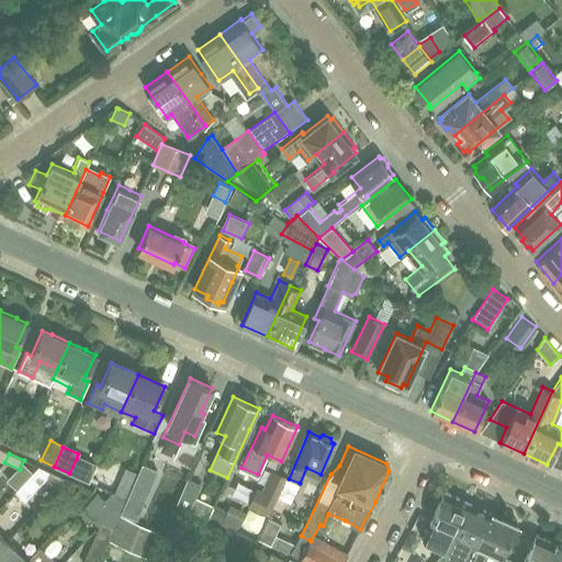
[(77,458),(69,473),(86,481),(92,464),(77,458)]
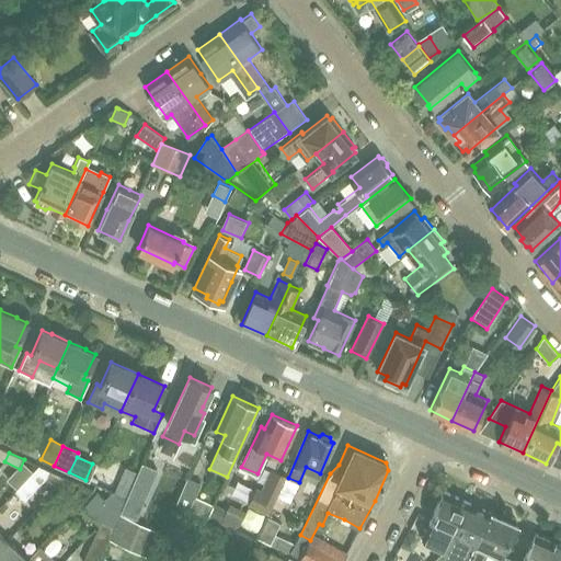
[(107,538),(149,557),(160,531),(135,521),(157,469),(141,461),(136,472),(125,497),(113,525),(107,538)]
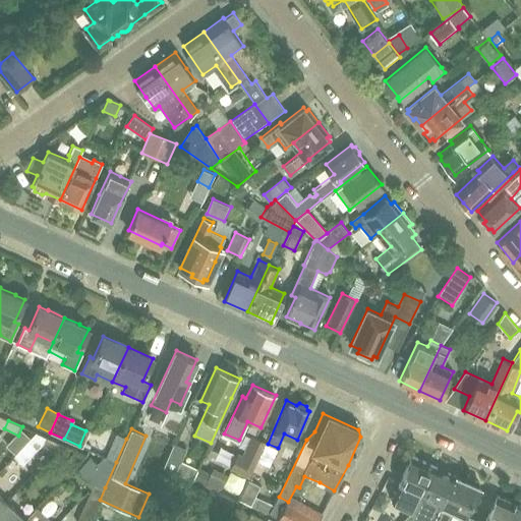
[(53,452),(58,443),(36,432),(14,455),(24,465),(42,446),(53,452)]
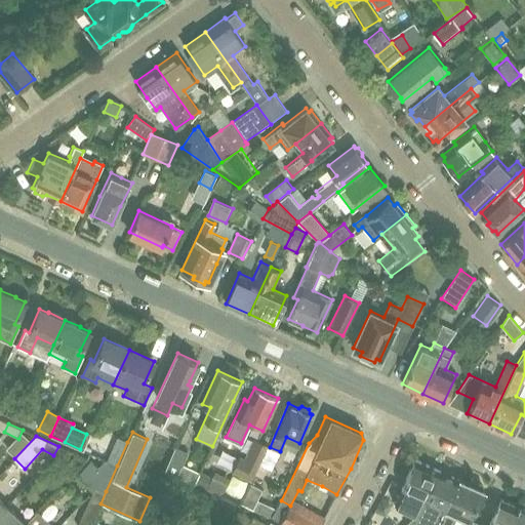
[(115,437),(105,460),(117,466),(127,442),(115,437)]
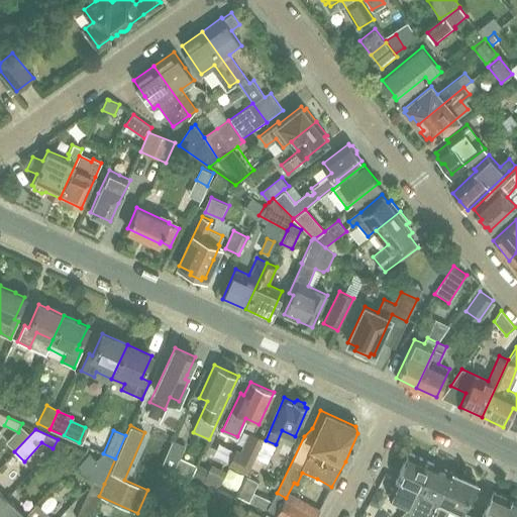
[(264,438),(251,432),(241,453),(235,450),(229,466),(247,474),(264,438)]
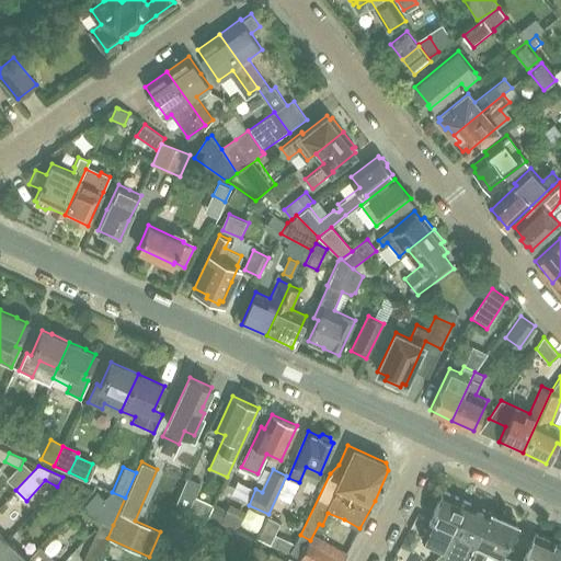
[(63,477),(57,487),(72,493),(77,483),(63,477)]
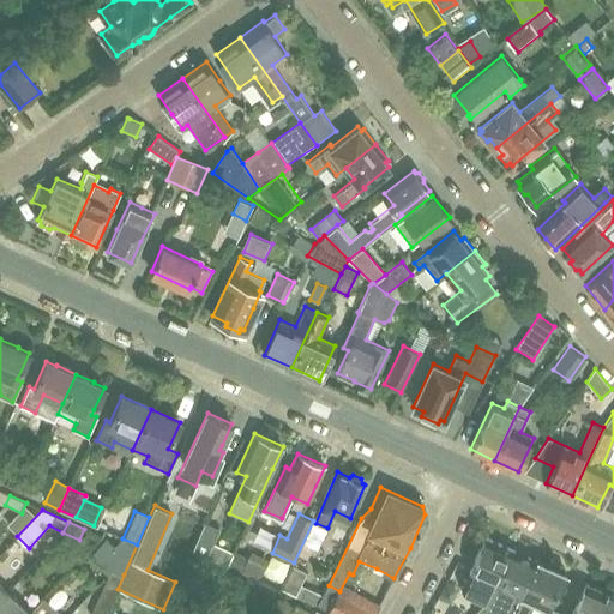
[(193,548),(228,565),(235,551),(212,541),(218,528),(204,522),(193,548)]
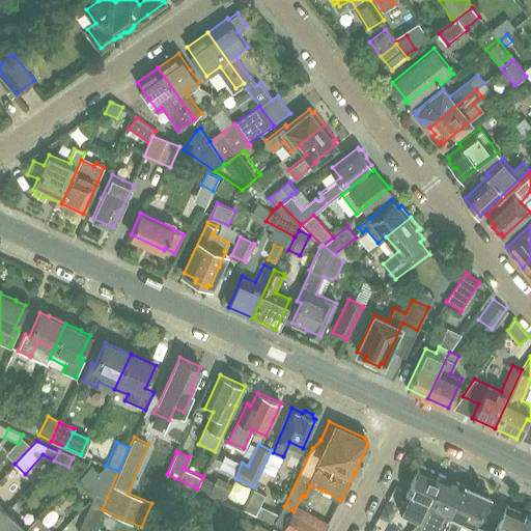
[(273,452),(268,463),(278,468),(283,456),(273,452)]
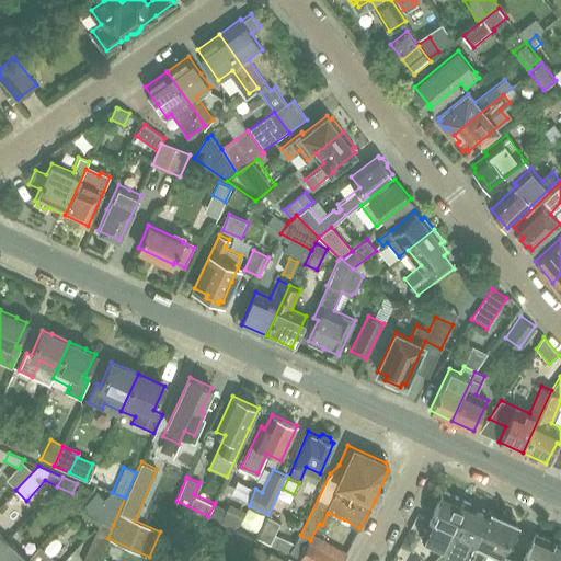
[(430,522),(422,537),(445,548),(467,501),(444,490),(428,523),(430,522)]
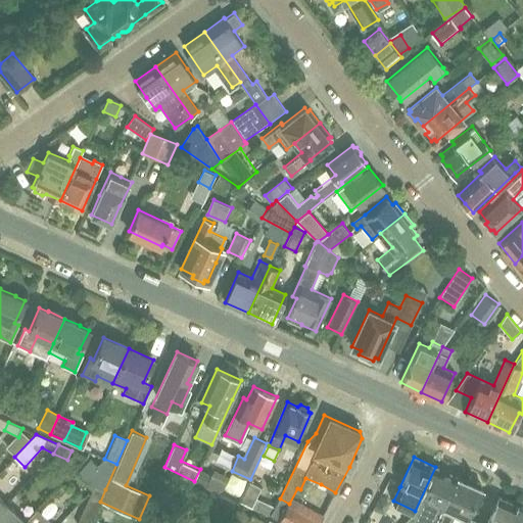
[(96,485),(105,489),(116,464),(104,459),(99,464),(92,458),(78,472),(93,486),(95,488),(96,485)]
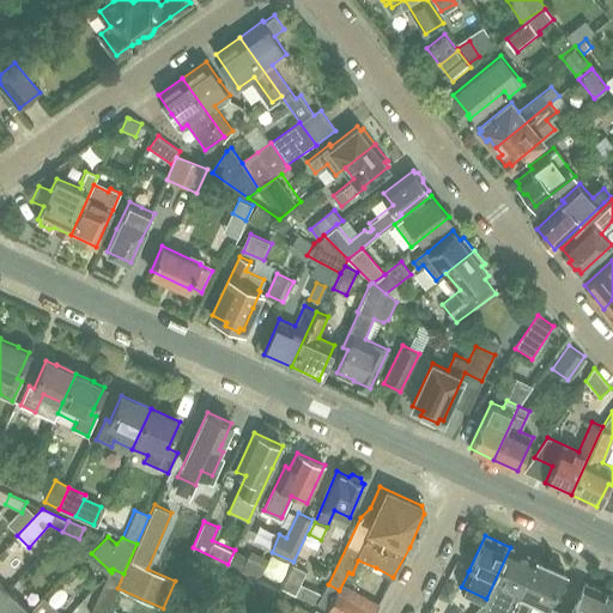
[(498,605),(493,612),(509,612),(510,611),(519,594),(535,559),(510,547),(486,599),(498,605)]
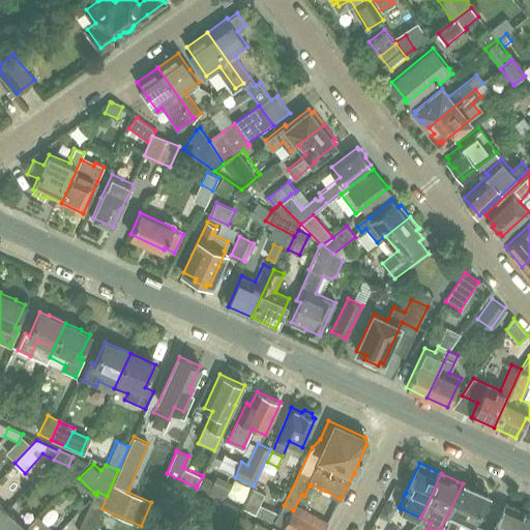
[(214,496),(223,500),(225,496),(232,482),(226,479),(217,475),(216,475),(208,493),(213,496),(214,496)]
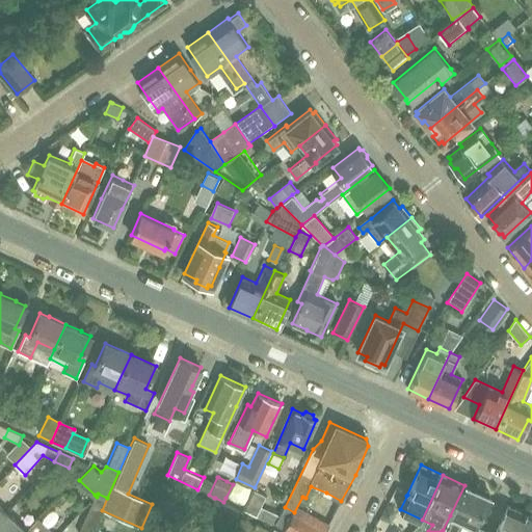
[(443,530),(442,531),(459,531),(464,523),(472,526),(491,497),(488,495),(489,493),(488,490),(478,486),(475,486),(475,489),(464,485),(450,515),(443,530)]
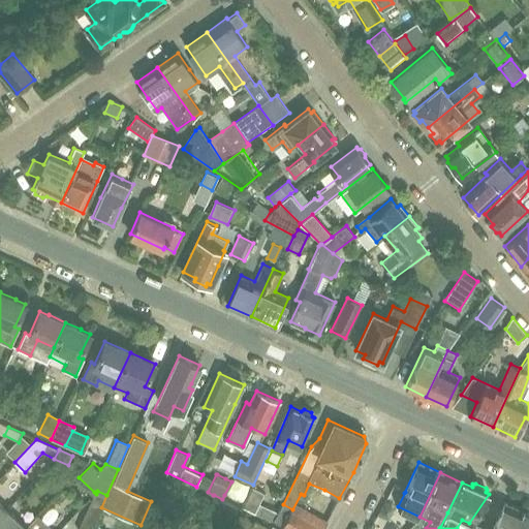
[(273,520),(277,512),(260,505),(266,495),(250,488),(242,508),(257,516),(273,524),(274,521),(273,520)]
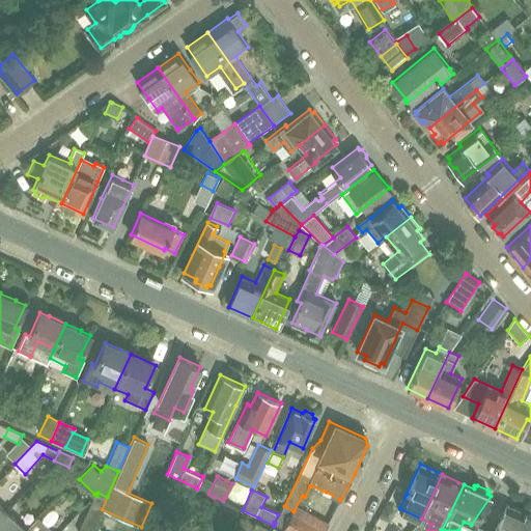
[(91,530),(102,509),(107,497),(98,493),(96,496),(94,494),(78,530),(91,530)]
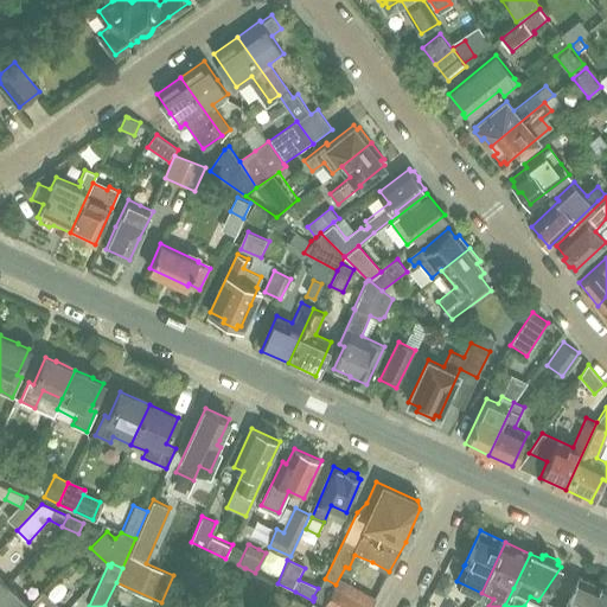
[(253,605),(263,585),(266,580),(255,575),(254,574),(244,569),(232,595),(253,605)]
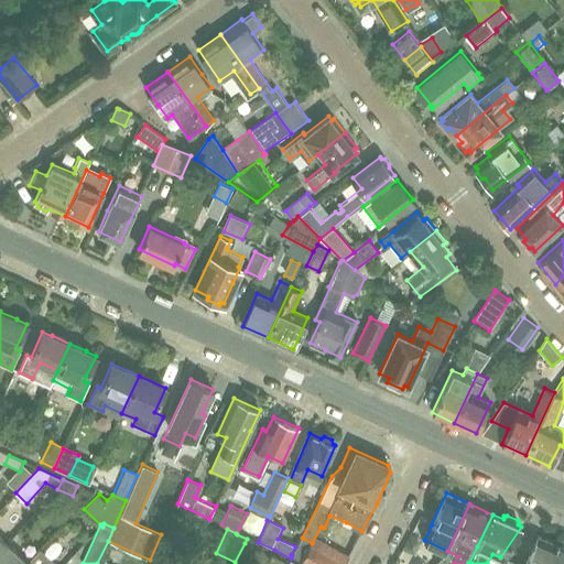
[(563,545),(539,534),(524,563),(555,563),(563,545)]
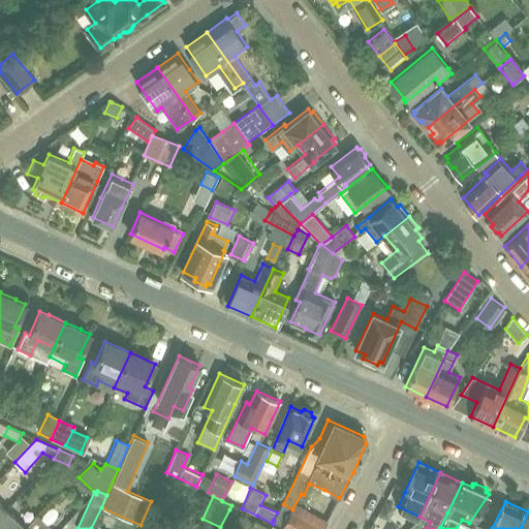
[(321,528),(323,526),(292,509),(283,504),(282,503),(277,512),(273,520),(274,521),(288,528),(321,528)]
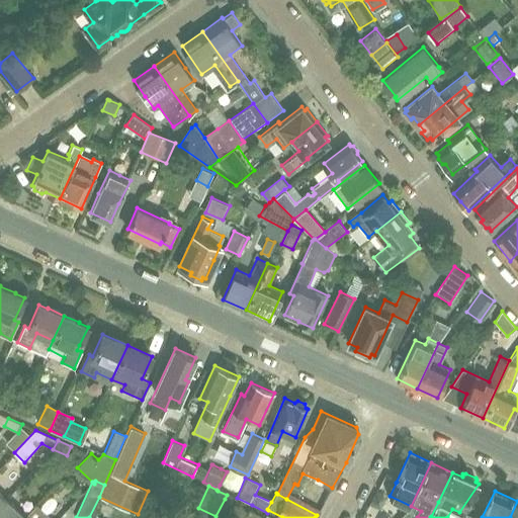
[(6,499),(0,505),(0,517),(23,517),(25,517),(6,499)]
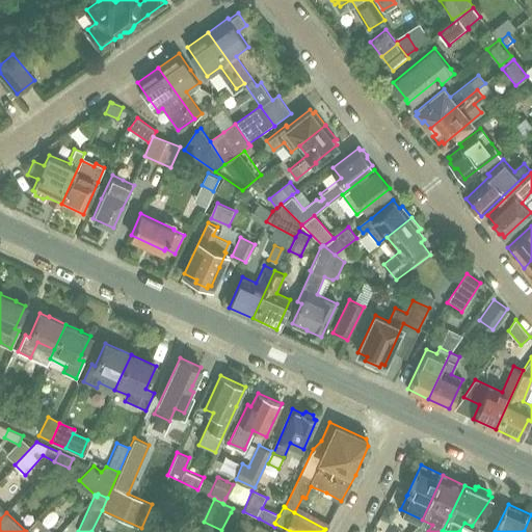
[(26,531),(24,531),(51,531),(36,519),(26,531)]
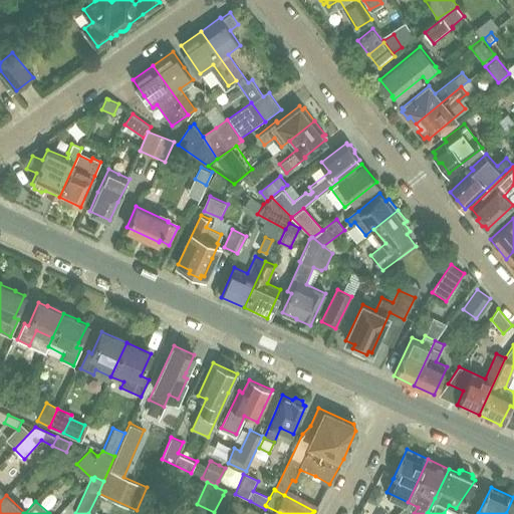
[(268,513),(249,503),(242,513),(268,513)]
